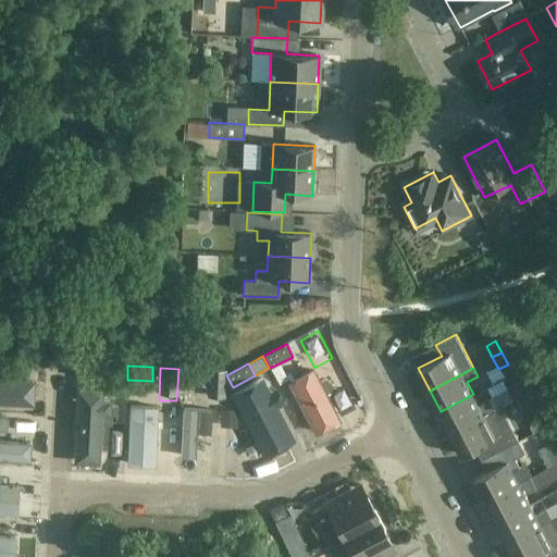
[(205,370),(181,369),(180,382),(189,382),(205,383),(205,370)]
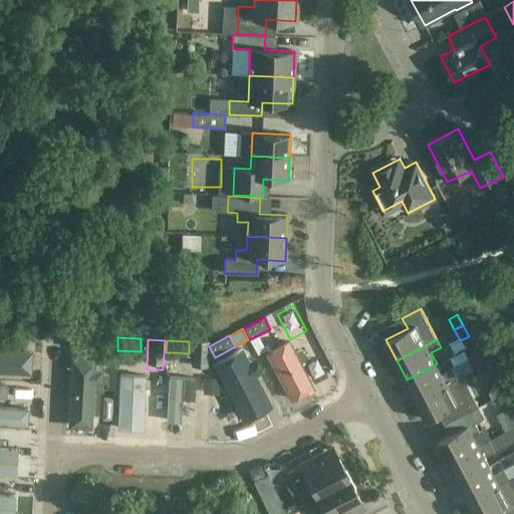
[(193,341),(191,366),(207,367),(208,342),(193,341)]
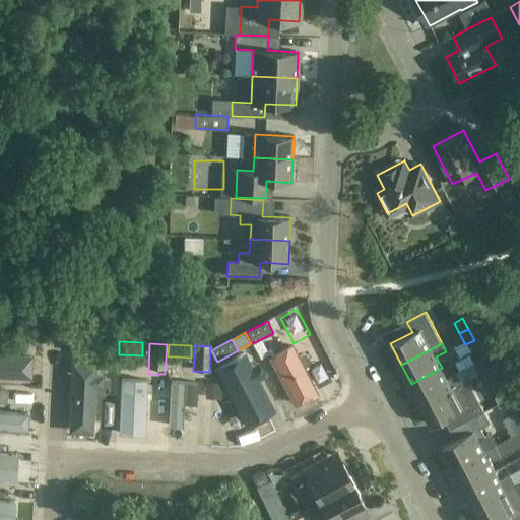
[(291,348),(267,361),(294,410),(317,397),(291,348)]
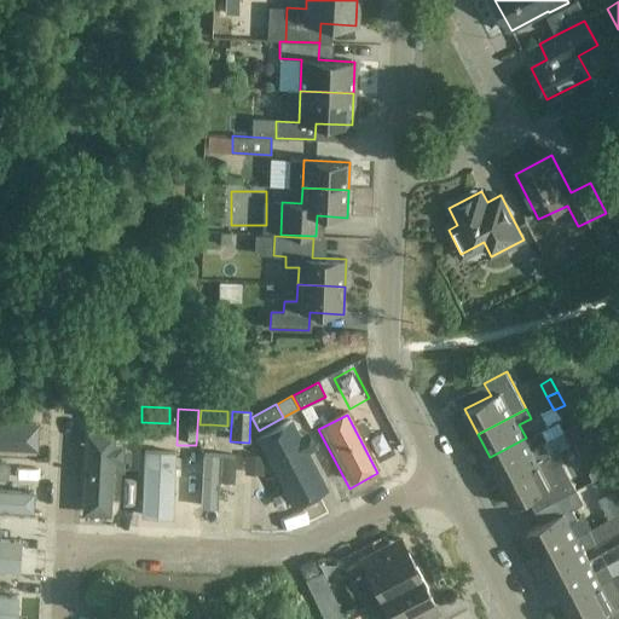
[(0,455),(36,456),(38,424),(0,423),(0,455)]
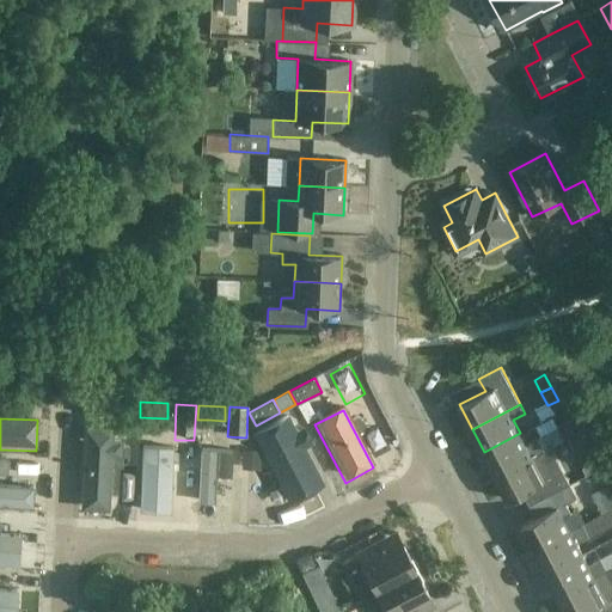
[(288,507),(322,490),(317,479),(324,476),(299,427),(293,430),(288,421),(255,436),(288,507)]
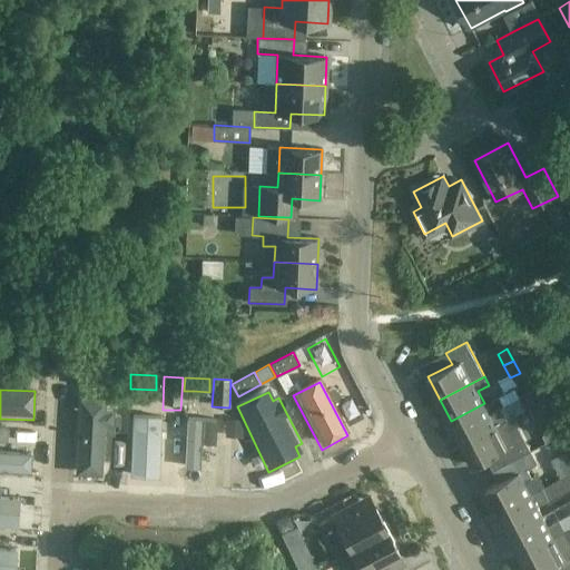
[(536,404),(530,392),(520,397),(527,409),(536,404)]
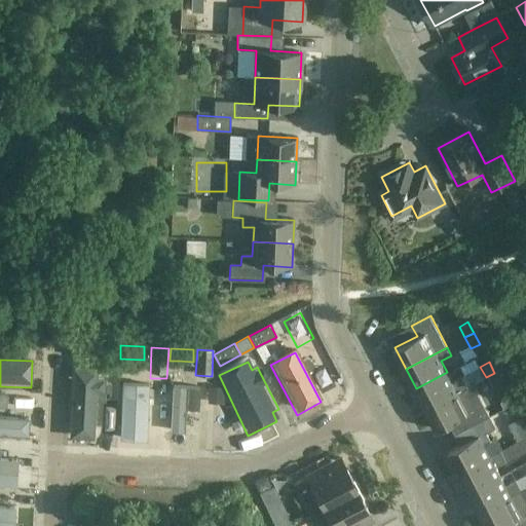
[(122,364),(122,375),(142,374),(141,363),(122,364)]
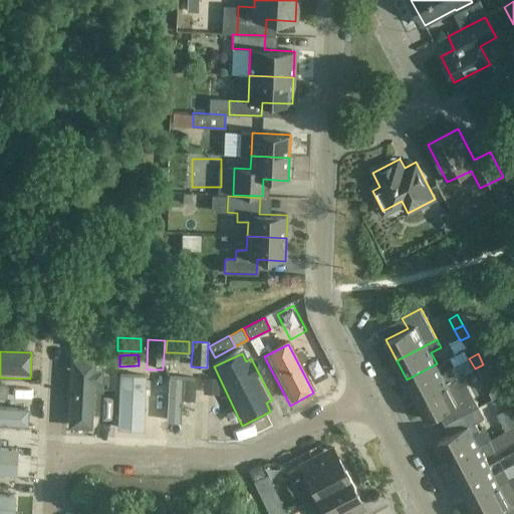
[(452,368),(442,373),(437,363),(407,379),(417,400),(455,379),(456,379),(457,378),(452,368)]
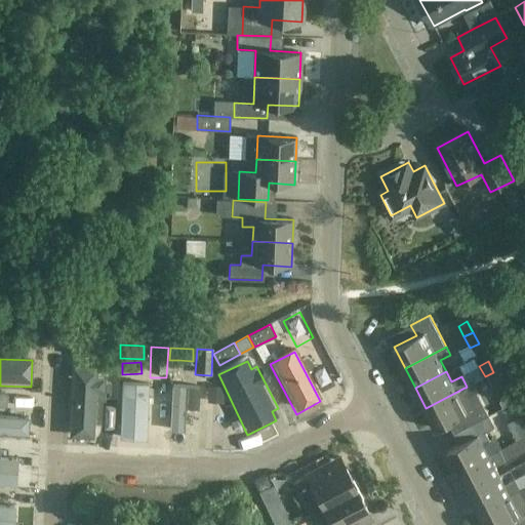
[(499,384),(493,372),(485,376),(490,388),(499,384)]
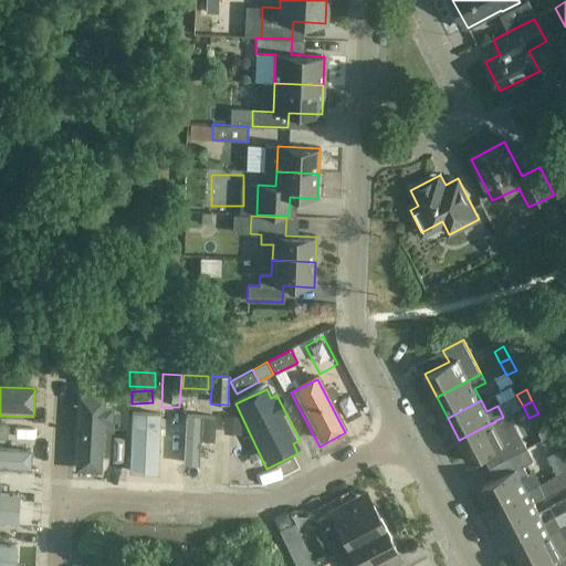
[(102,404),(76,402),(73,475),(100,477),(102,404)]
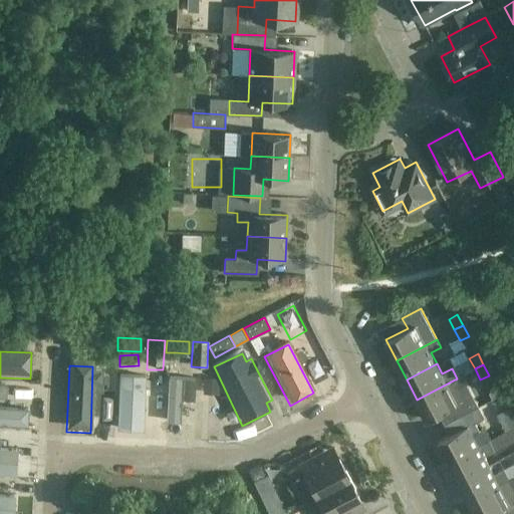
[(114,434),(142,436),(145,376),(118,374),(114,434)]
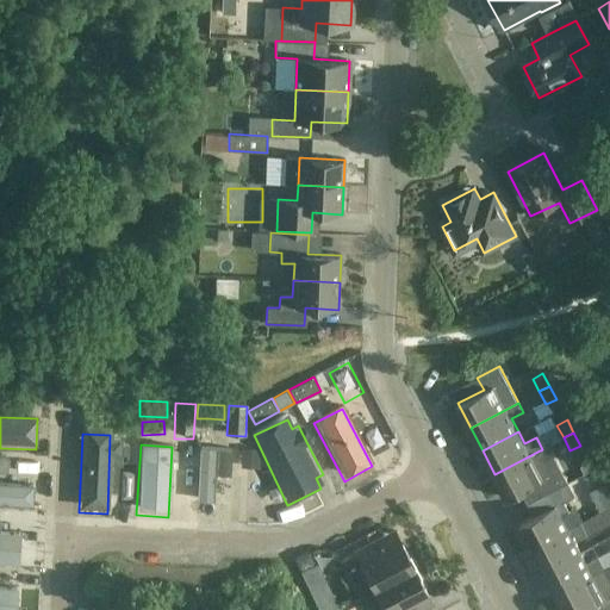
[(540,450),(495,474),(508,498),(553,474),(541,450),(540,450)]
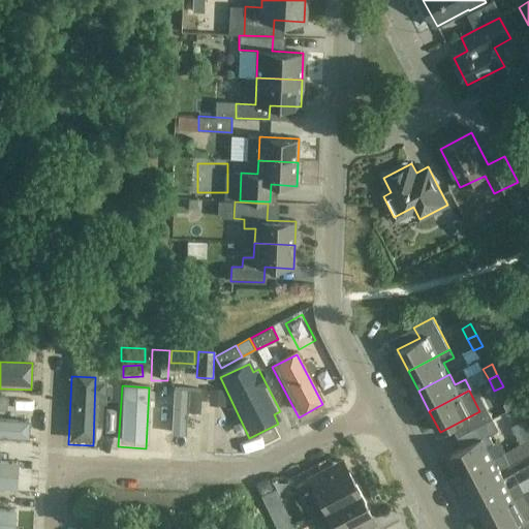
[(185,392),(172,392),(170,437),(183,438),(185,392)]
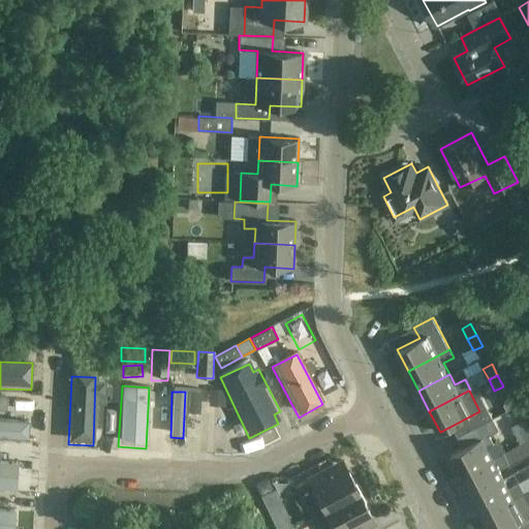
[(452,454),(462,474),(493,458),(487,446),(494,443),(490,435),(499,430),(493,418),(475,428),(480,438),(452,454)]
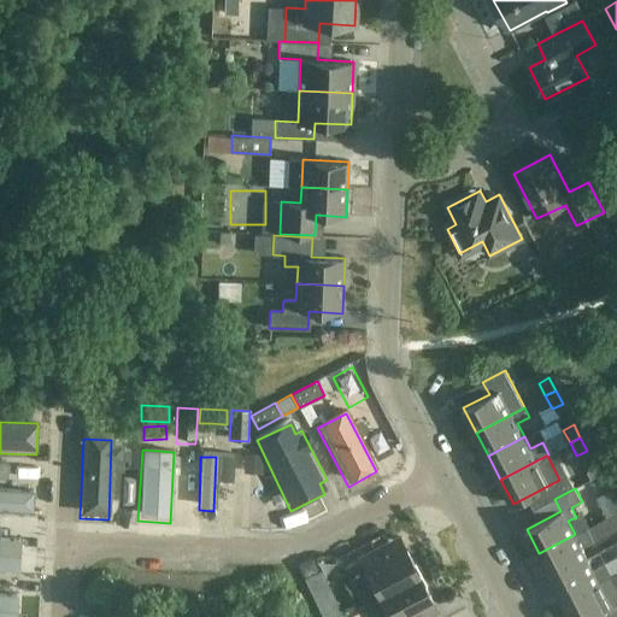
[(0,516),(31,518),(33,494),(0,493),(0,516)]
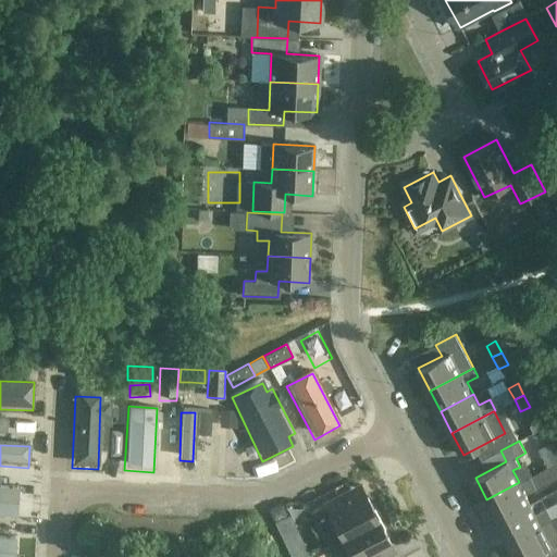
[(556,461),(556,458),(553,450),(543,455),(549,467),(556,461)]
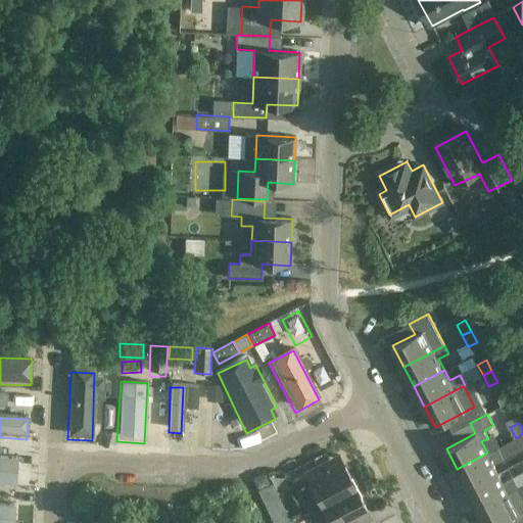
[(498,447),(487,453),(457,469),(467,488),(497,473),(492,463),(504,458),(498,447)]
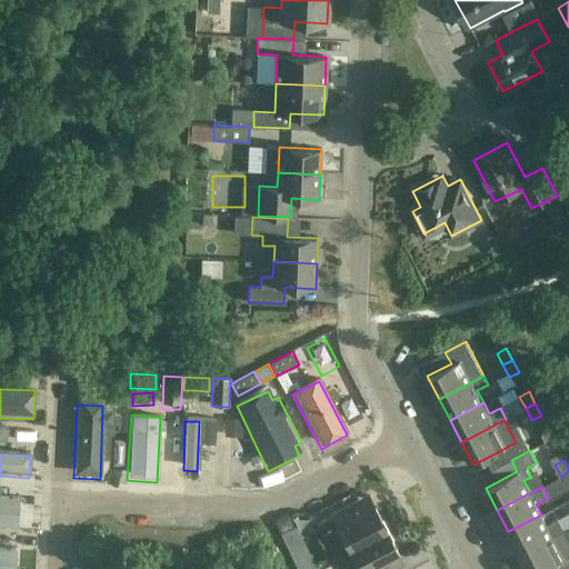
[(0,489),(0,528),(18,529),(19,490),(0,489)]
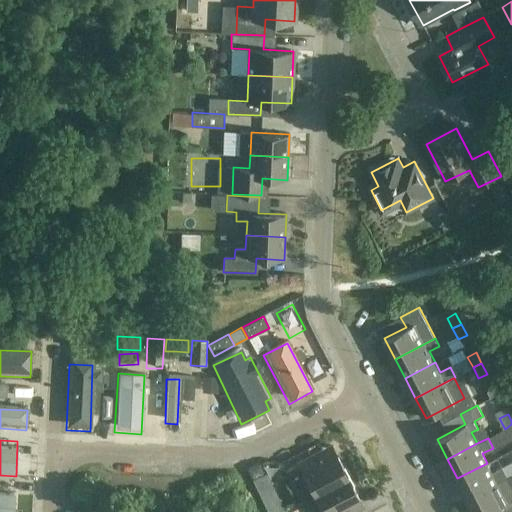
[(343,467),(337,456),(332,446),(286,470),(296,489),(308,482),(314,493),(347,476),(347,475),(345,477),(340,468),(343,467)]
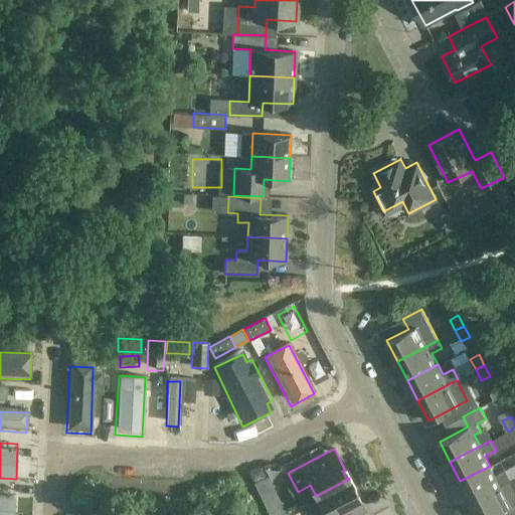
[(470,501),(500,485),(511,480),(506,469),(495,475),(490,466),(460,481),(470,501)]
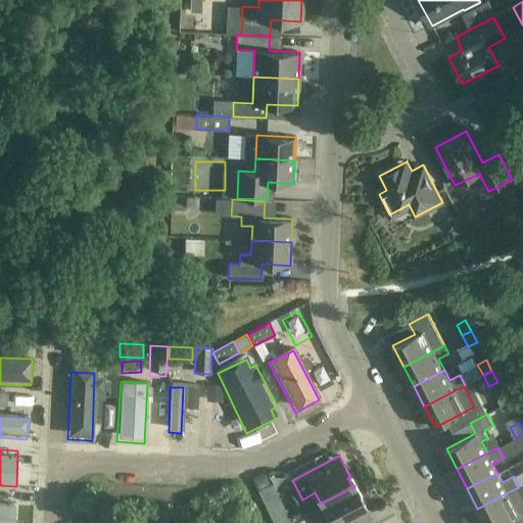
[(270,480),(258,487),(270,503),(280,495),(270,480)]
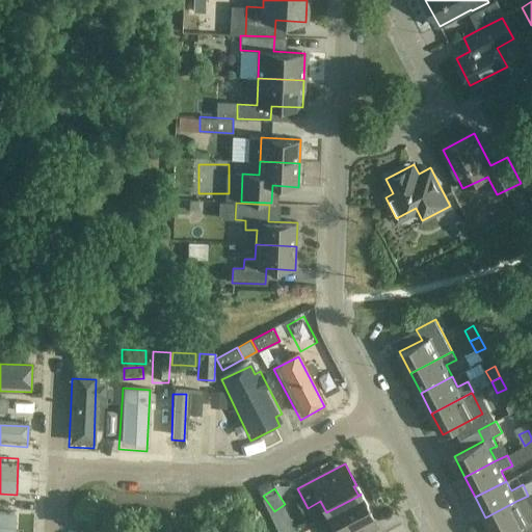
[(322,531),(365,531),(377,526),(366,504),(364,505),(358,497),(362,495),(361,495),(326,512),(331,523),(320,528),(322,531)]
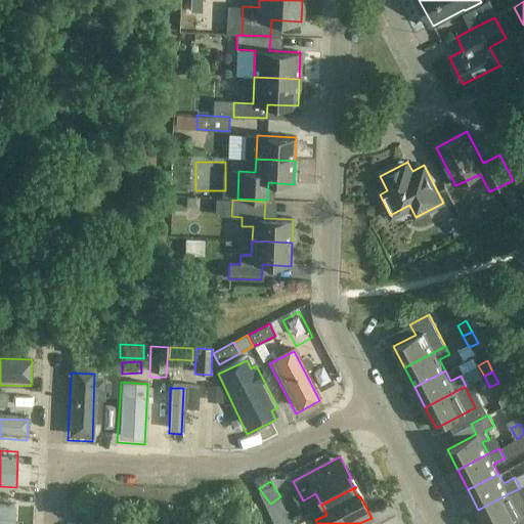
[(509,493),(478,510),(485,523),(500,523),(511,519),(513,523),(518,523),(523,521),(523,495),(520,488),(509,493)]
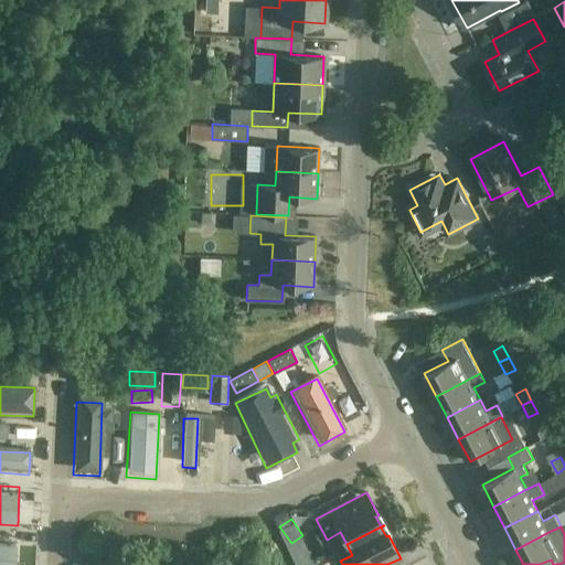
[(0,564),(12,564),(13,545),(0,544),(0,564)]
